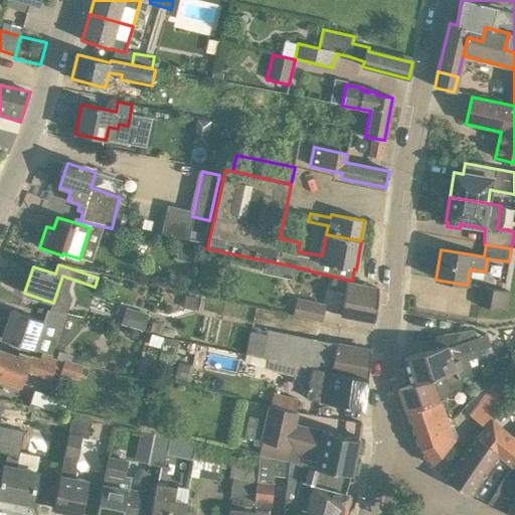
[(378,289),(331,280),(329,290),(344,293),(340,315),(374,322),(378,289)]
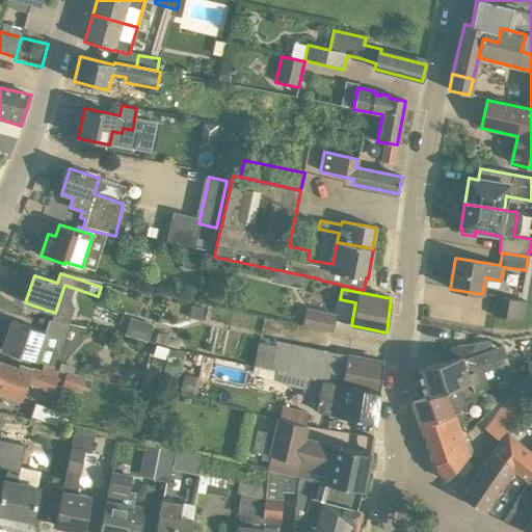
[(496,297),(494,317),(522,320),(525,301),(496,297)]
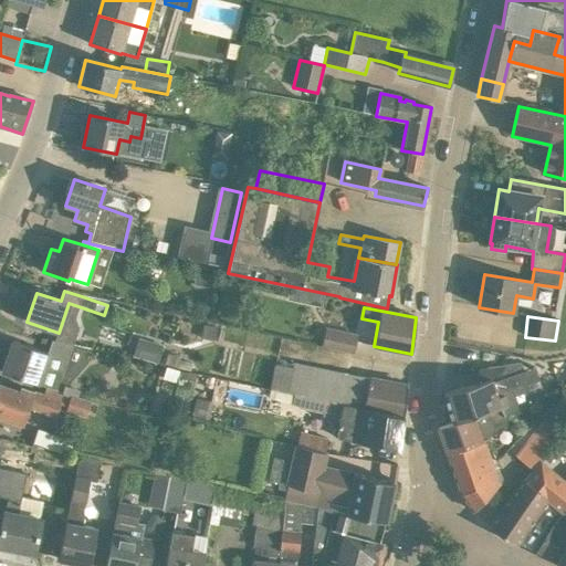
[(326,328),(322,346),(354,354),(358,335),(326,328)]
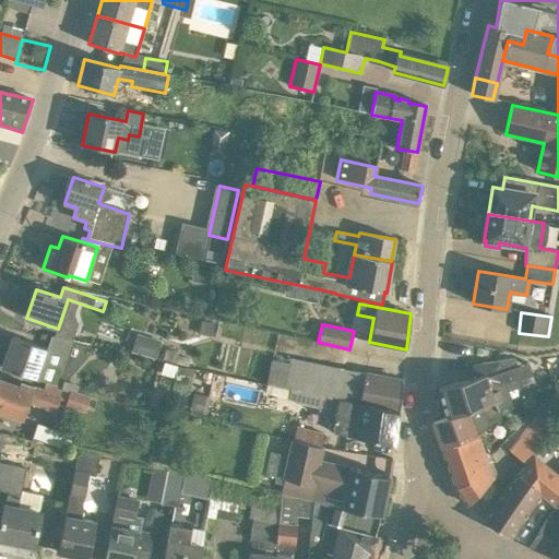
[(139,330),(134,348),(157,354),(162,335),(139,330)]
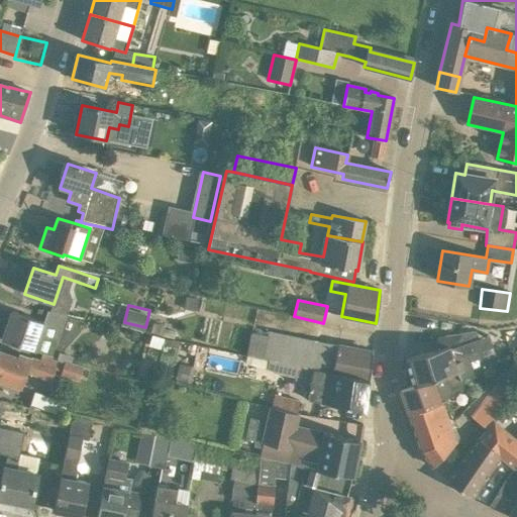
[(2,340),(34,351),(34,350),(50,355),(65,315),(46,311),(43,322),(12,311),(2,340)]
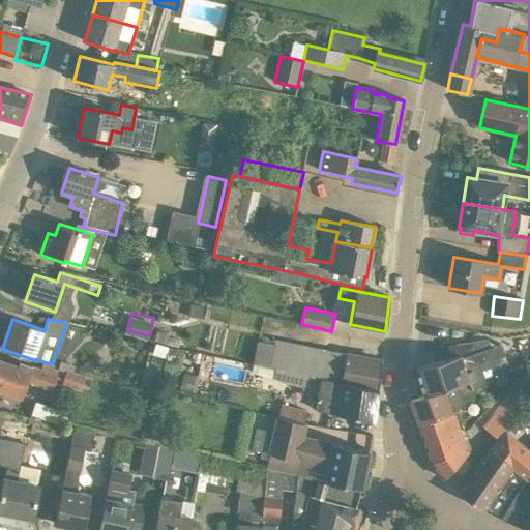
[(253,364),(321,379),(378,390),(378,389),(382,360),(381,360),(381,361),(346,355),(275,341),(274,345),(257,342),(253,364)]
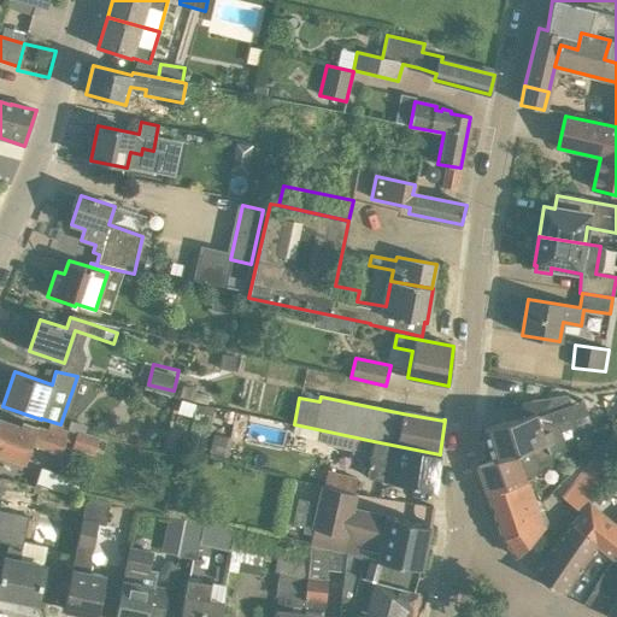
[(493,460),(517,453),(546,445),(550,454),(551,454),(594,434),(582,401),(569,405),(568,397),(530,401),(533,415),(483,429),(483,433),(485,432),(492,458),(493,460)]
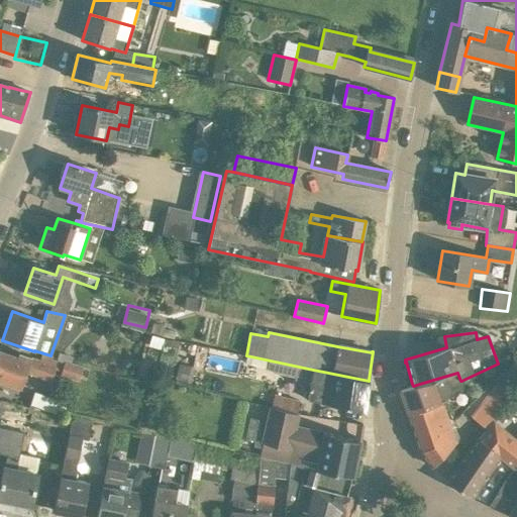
[(57,359),(42,354),(39,362),(18,353),(16,357),(0,351),(0,380),(21,388),(26,373),(52,381),(56,370),(61,372),(60,376),(79,382),(83,368),(57,359)]
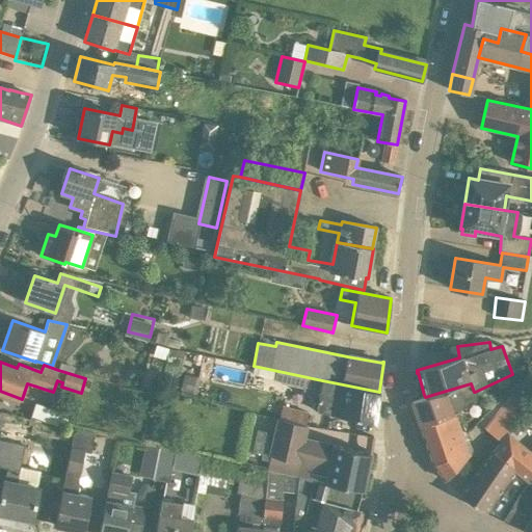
[(322,380),(320,391),(342,395),(342,397),(378,403),(379,393),(379,392),(322,380)]
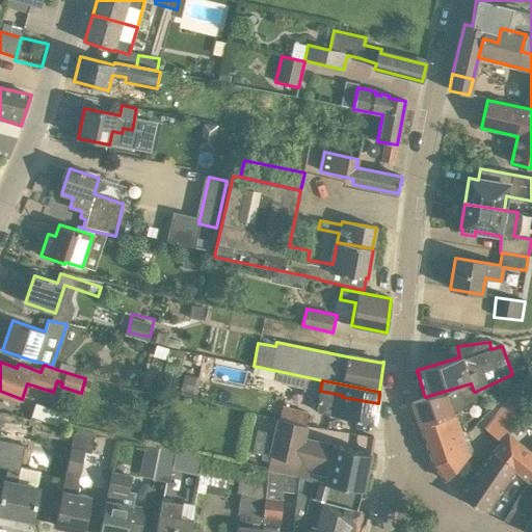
[(411,401),(420,426),(454,415),(466,408),(480,401),(475,392),(474,392),(471,383),(446,391),(425,397),(411,401)]
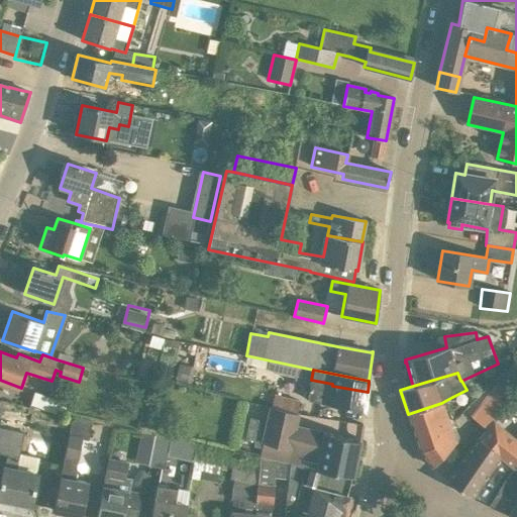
[(365,409),(368,392),(332,386),(332,384),(311,380),(307,399),(364,411),(364,412),(365,412),(365,411),(365,409)]
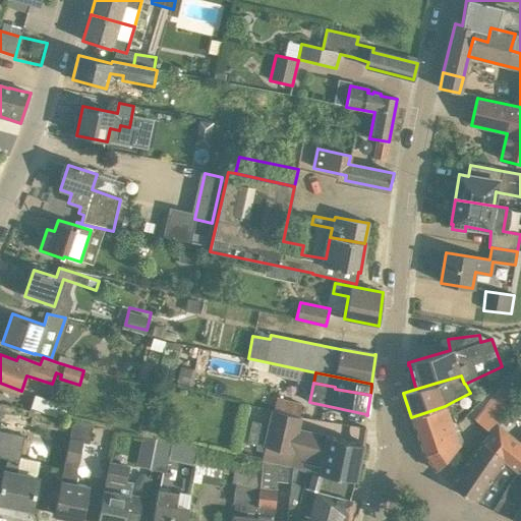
[(501,385),(473,419),(489,431),(516,397),(501,385)]
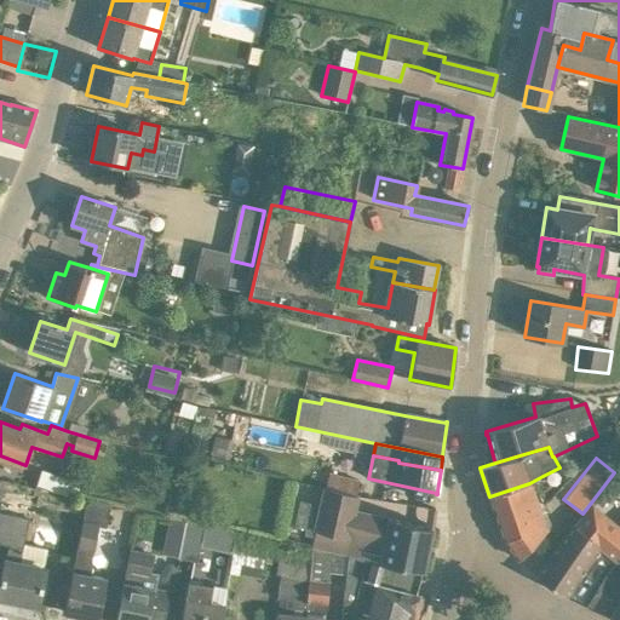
[(40,470),(35,487),(75,501),(81,484),(40,470)]
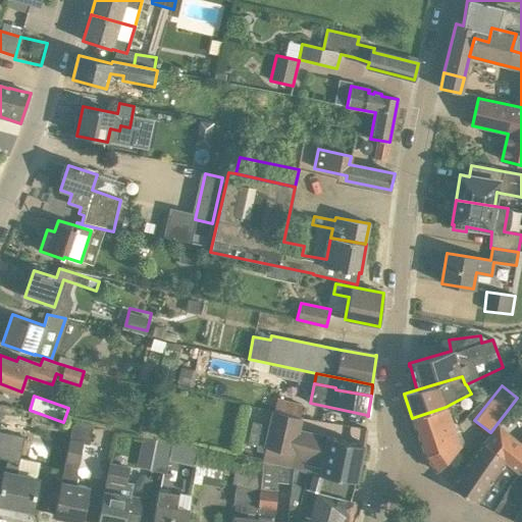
[(412,418),(422,447),(453,427),(446,407),(412,418)]
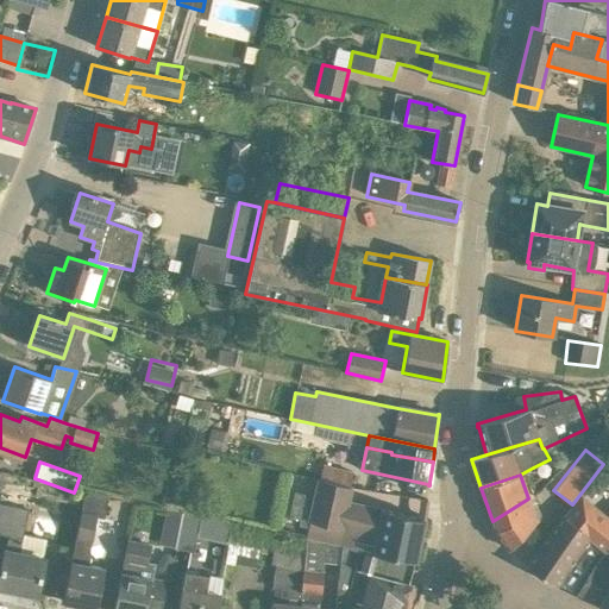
[(347,503),(351,488),(319,481),(306,537),(341,546),(377,553),(415,562),(425,520),(369,507),(347,503)]
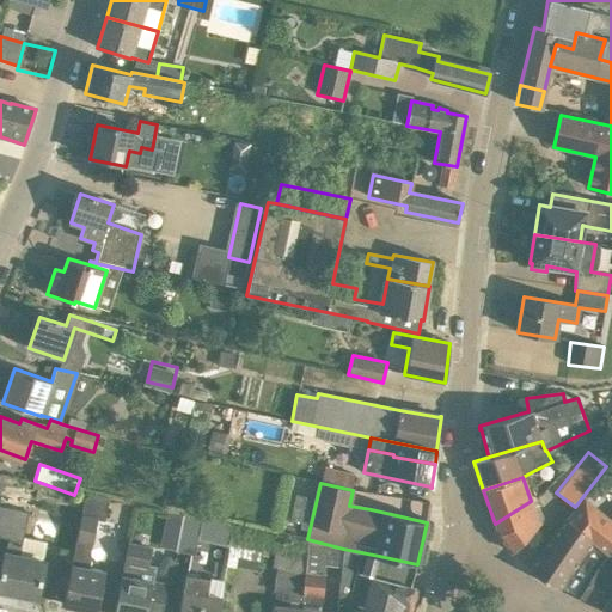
[(86,494),(68,581),(63,605),(97,611),(105,570),(89,567),(91,560),(89,560),(97,520),(104,521),(109,499),(86,494)]
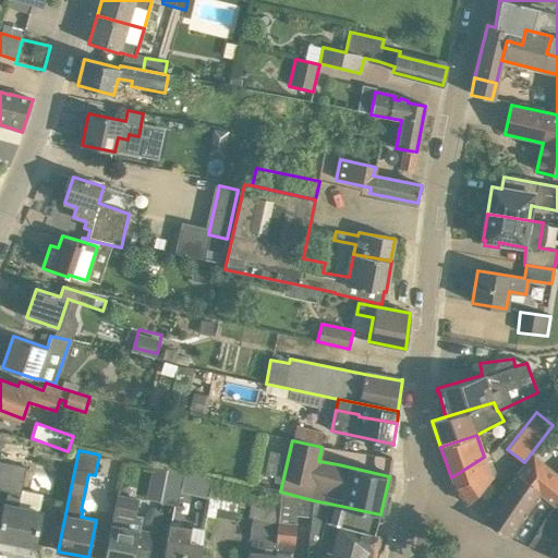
[(492,477),(484,457),(451,477),(453,486),(455,487),(455,488),(466,505),(492,477)]
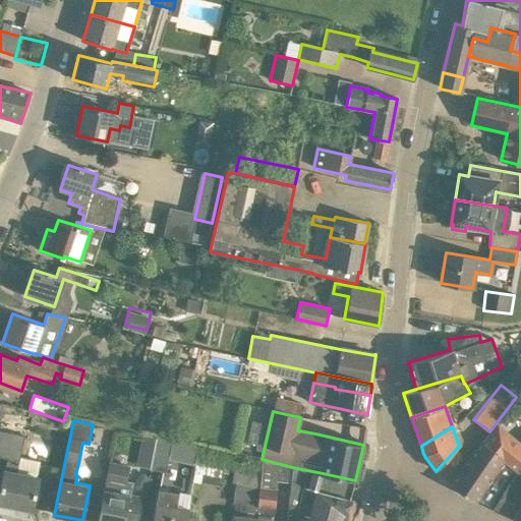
[(518,471),(520,468),(520,467),(520,446),(498,427),(483,443),(471,457),(451,485),(474,502),(504,460),(518,471)]
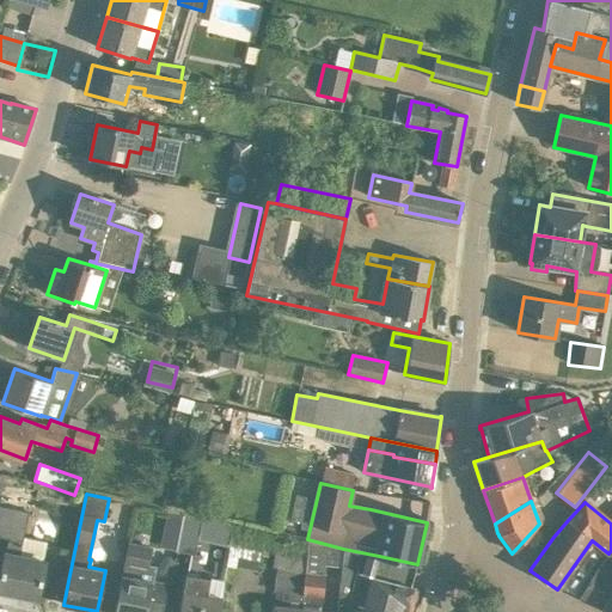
[(0,592),(36,599),(37,595),(44,562),(19,556),(28,513),(0,507),(0,537),(8,539),(5,554),(0,574),(0,592)]
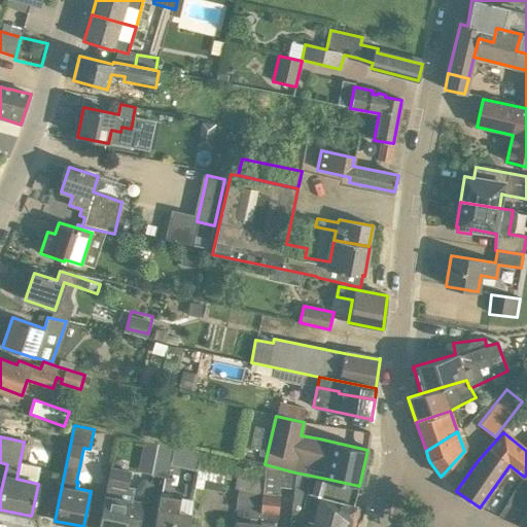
[(151,476),(168,479),(173,449),(156,446),(151,476)]
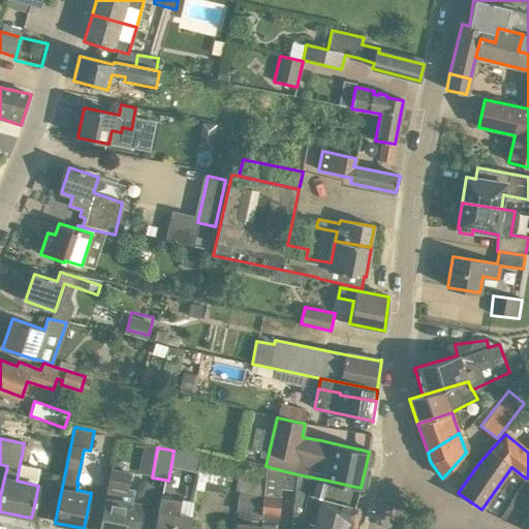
[(197,466),(195,491),(221,494),(224,469),(197,466)]
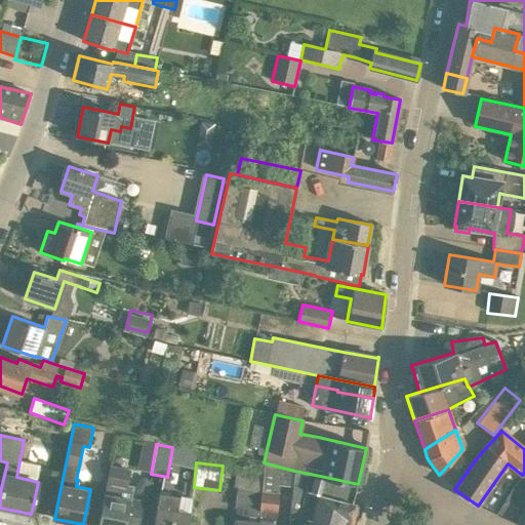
[(138,524),(144,501),(130,498),(133,486),(126,485),(129,470),(110,466),(97,524),(138,524)]
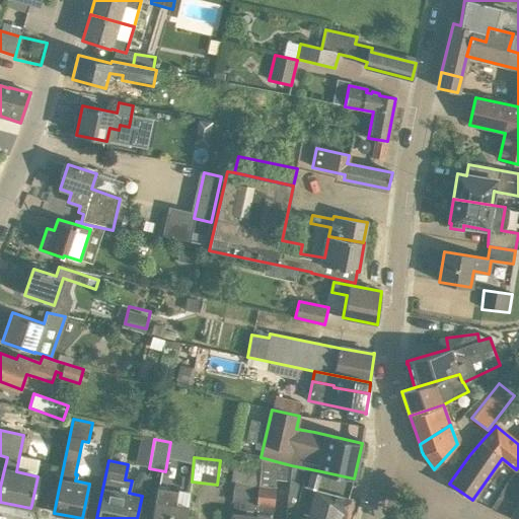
[(278,464),(261,461),(260,468),(257,489),(254,518),(270,518),(274,491),(278,464)]
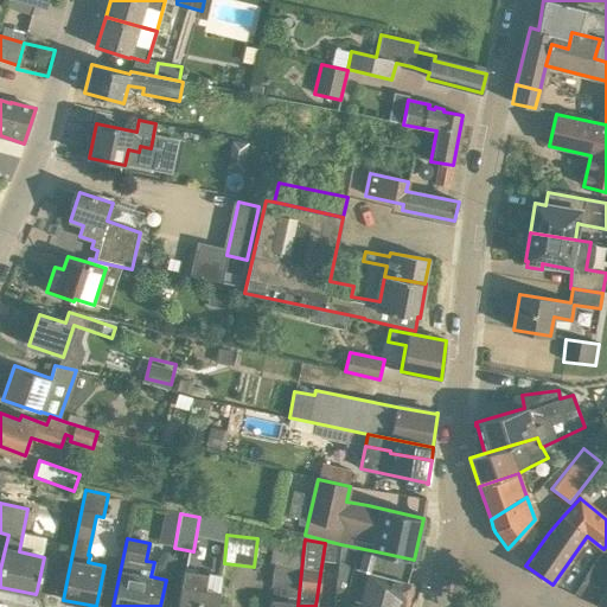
[(298,606),(301,572),(304,548),(272,544),(269,563),(274,563),(272,587),(280,587),(279,604),(273,602),(272,606),(298,606)]
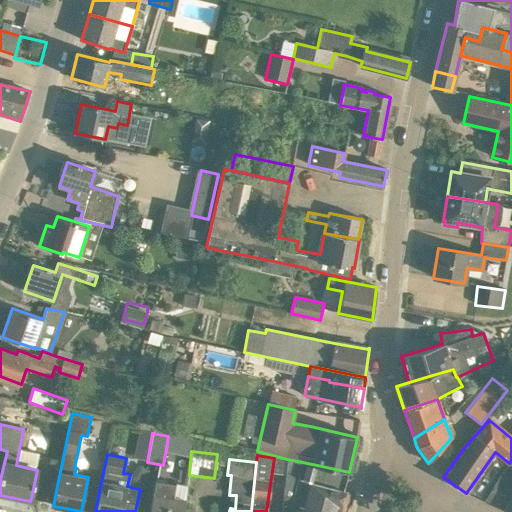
[(282,505),(306,511),(339,511),(341,504),(344,493),(345,491),(344,491),(344,490),(343,490),(348,473),(349,473),(349,472),(317,465),(287,459),(284,491),(282,505)]
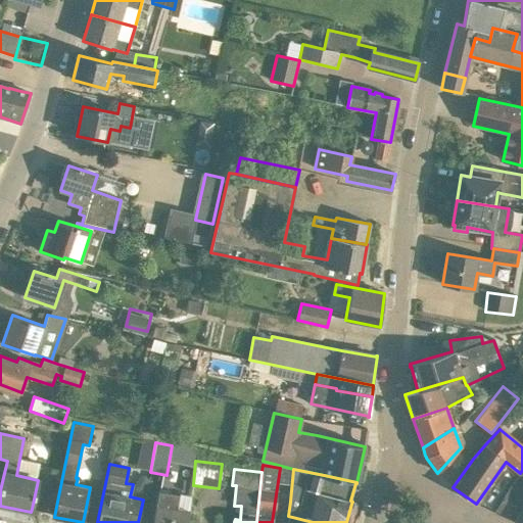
[(504,497),(494,512),(514,521),(514,522),(517,522),(522,522),(522,469),(522,470),(522,488),(512,483),(504,497)]
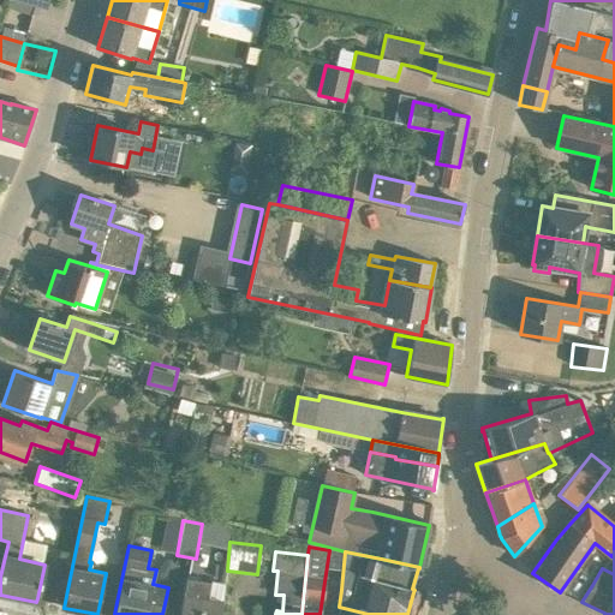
[(212,583),(186,579),(179,614),(220,614),(222,601),(208,598),(212,583)]
